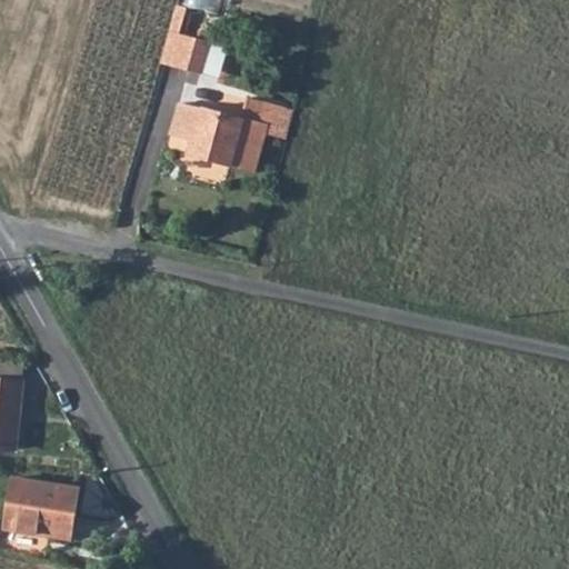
[(186,33),(177,65),(180,67),(201,72),(210,41),(208,40),(210,31),(201,29),(199,38),(186,33)]
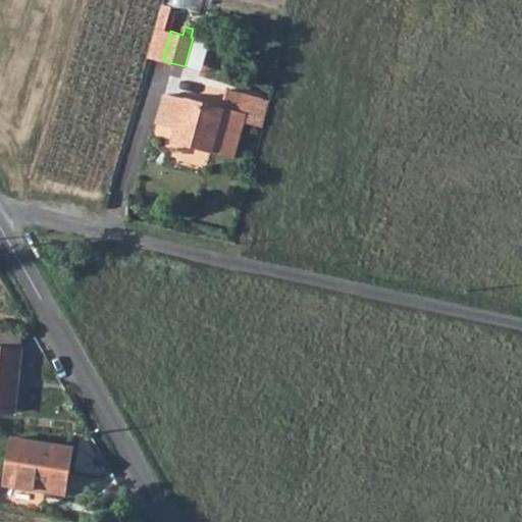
[(157,28),(149,55),(162,59),(170,31),(157,28)]
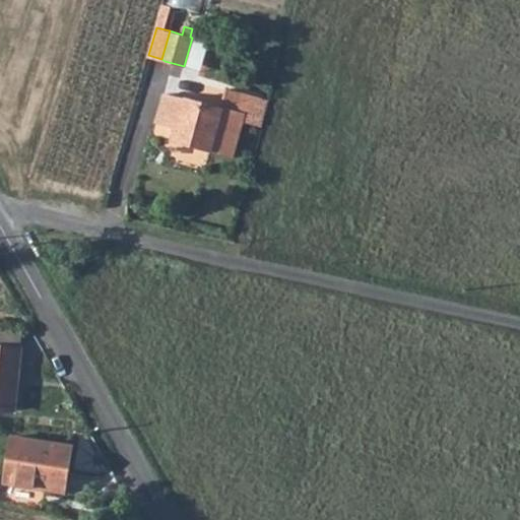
[(183,101),(179,117),(173,140),(210,151),(212,146),(233,151),(241,121),(254,124),(260,100),(226,90),(221,109),(184,99),(183,101)]
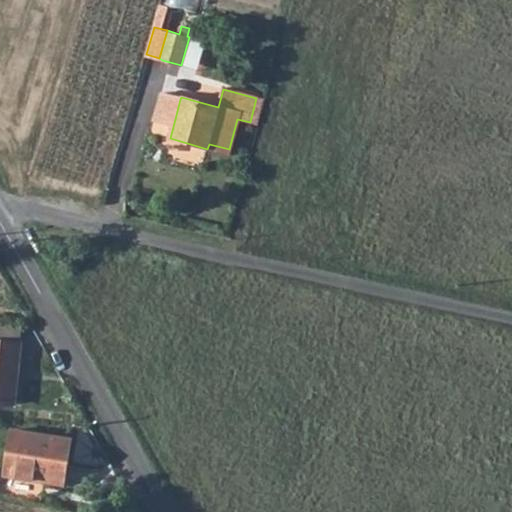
[(161,111),(176,115),(180,99),(165,95),(161,111)]
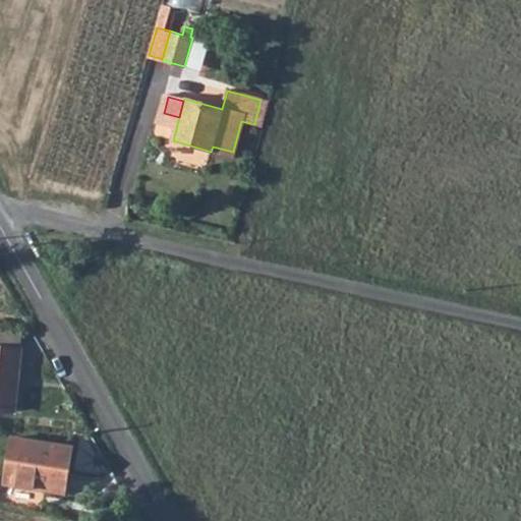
[(0,328),(0,409),(14,411),(20,350),(18,350),(20,330),(0,328)]
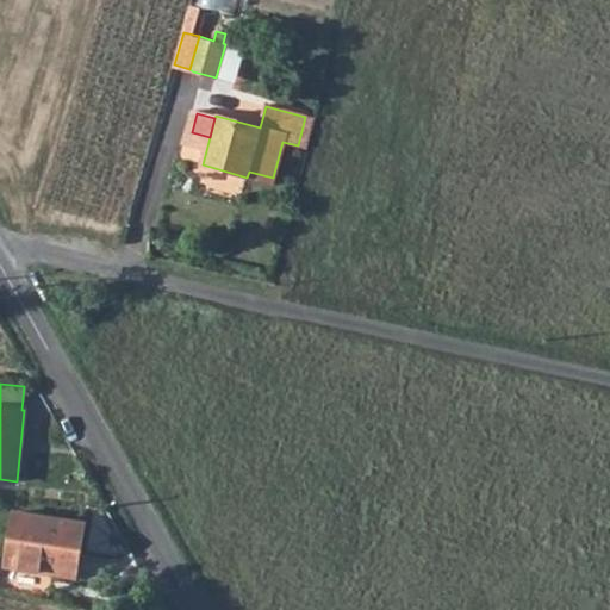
[(23,508),(13,565),(51,573),(53,568),(82,576),(92,522),(23,508)]
